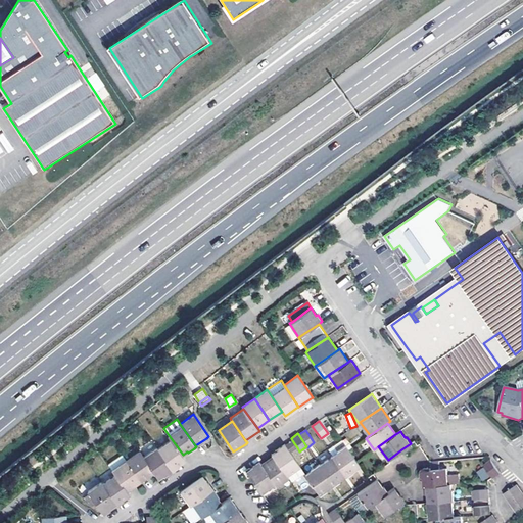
[(157,448),(172,469),(183,461),(186,460),(183,455),(172,439),(157,448)]
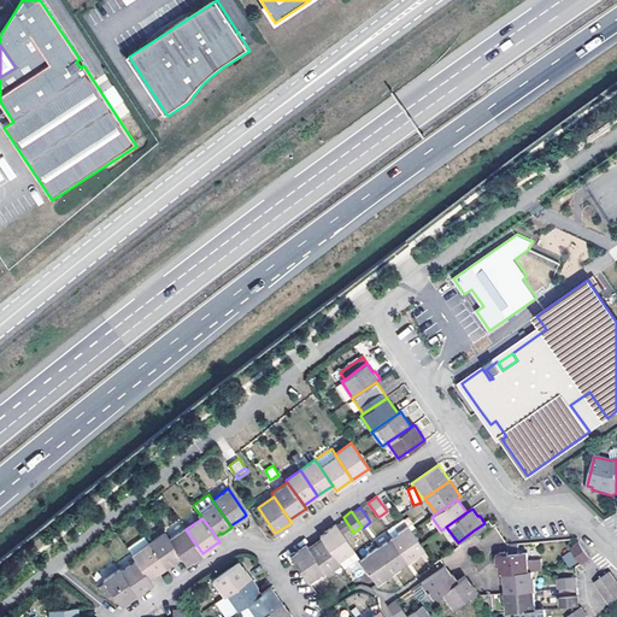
[(387,530),(392,538),(407,560),(409,562),(416,556),(416,554),(424,548),(404,518),(387,530)]
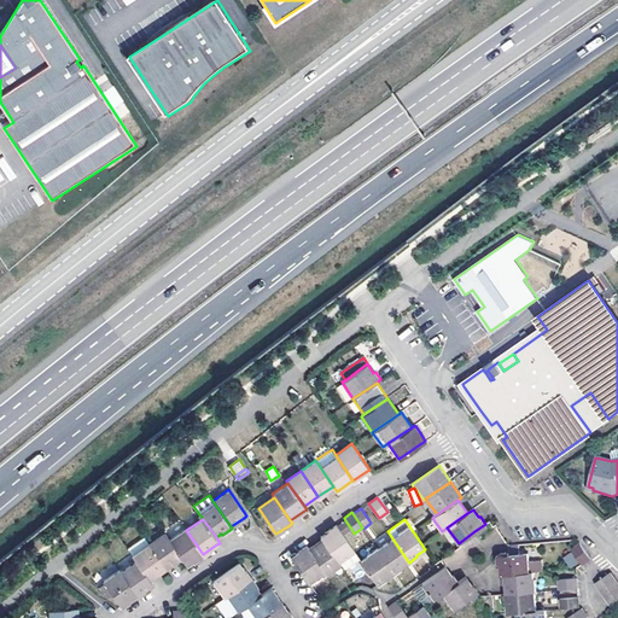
[(339,529),(343,534),(351,529),(348,524),(339,529)]
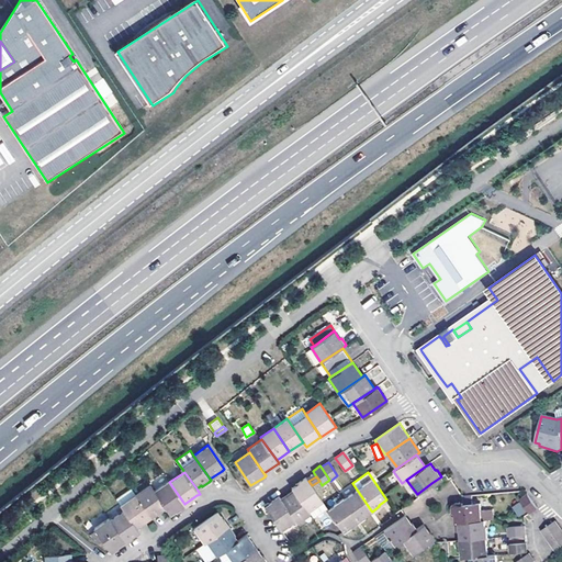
[(293,490),(307,512),(323,501),(312,485),(308,481),(307,479),(306,478),(294,485),(291,487),(293,490)]
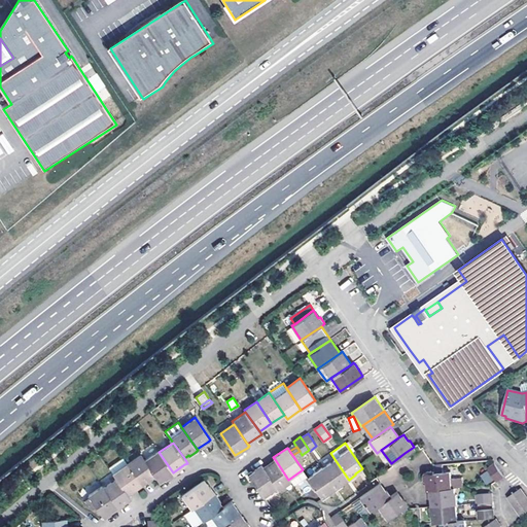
[(157,450),(144,460),(154,475),(160,483),(171,475),(173,472),(159,452),(157,450)]
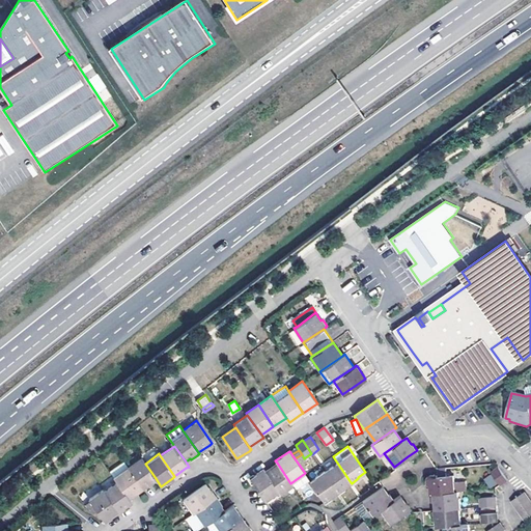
[(128,468),(142,487),(152,480),(156,478),(145,464),(142,458),(128,468)]
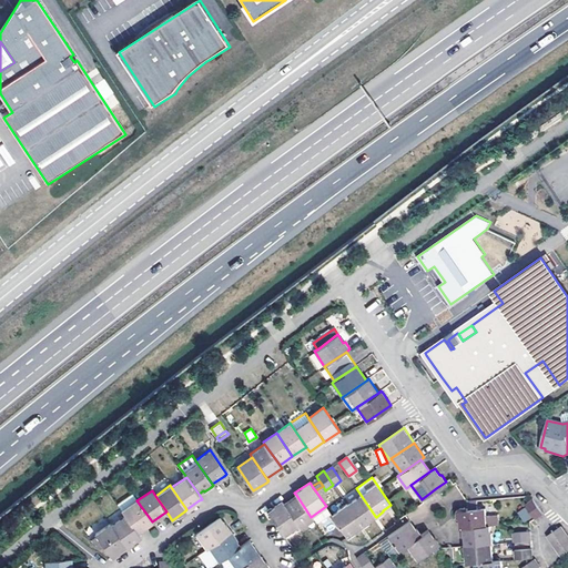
[(290,499),(283,504),(298,526),(301,528),(313,519),(311,517),(296,495),(290,499)]
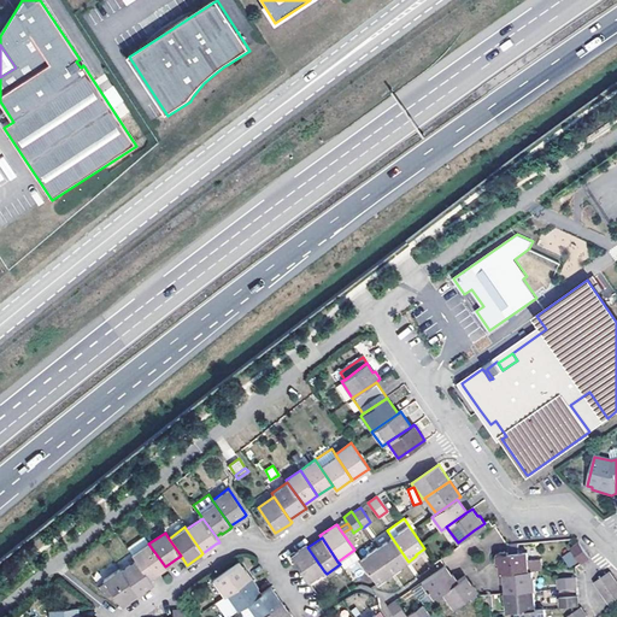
[(377,548),(393,570),(407,560),(392,538),(377,548)]
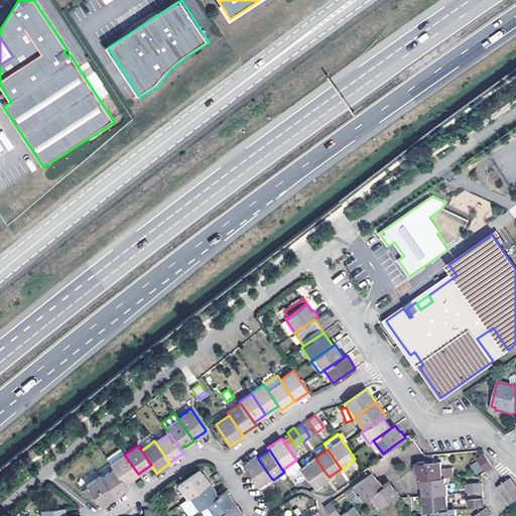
[(494,467),(485,454),(477,460),(486,472),(494,467)]
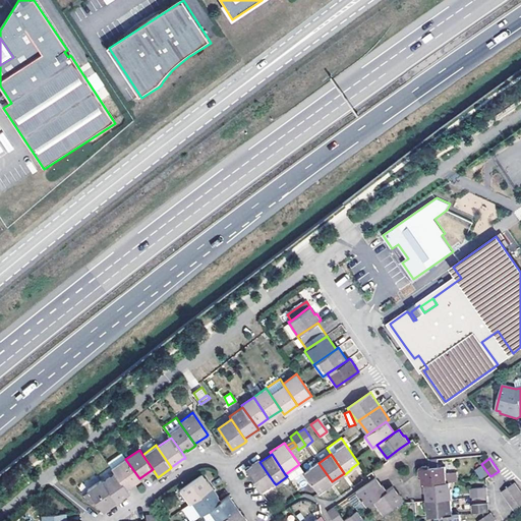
[(115,473),(126,487),(136,480),(139,478),(125,459),(112,468),(115,473)]
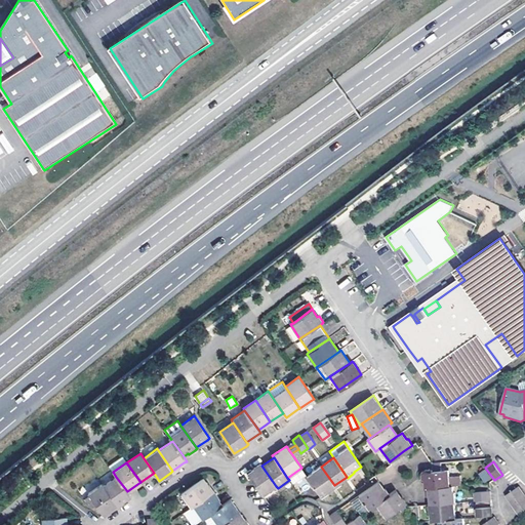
[(247,473),(263,495),(276,486),(261,466),(260,463),(249,472),(247,473)]
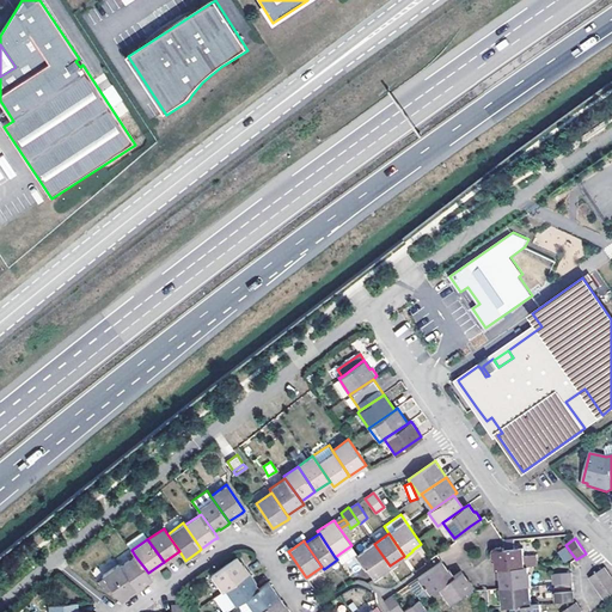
[(363,550),(357,555),(373,579),(381,574),(380,573),(390,565),(374,544),(373,543),(363,550)]
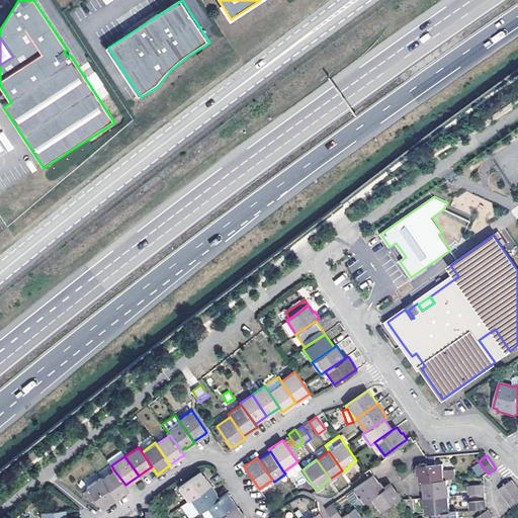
[(428,468),(427,462),(425,463),(420,463),(418,465),(418,466),(419,472),(420,472),(421,483),(423,482),(447,480),(455,480),(454,472),(443,473),(443,467),(438,467),(434,468),(428,468)]
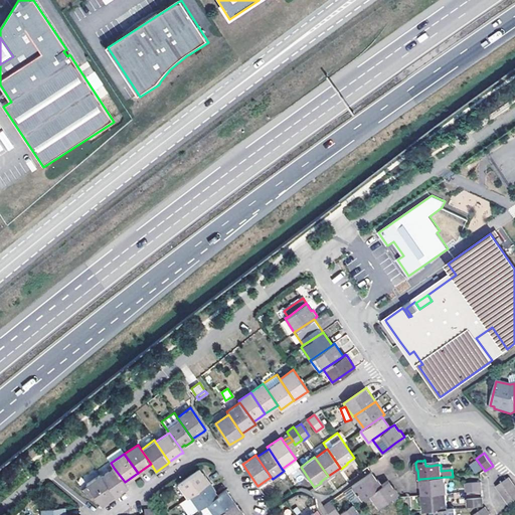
[(101,476),(115,496),(125,489),(128,487),(125,482),(114,468),(101,476)]
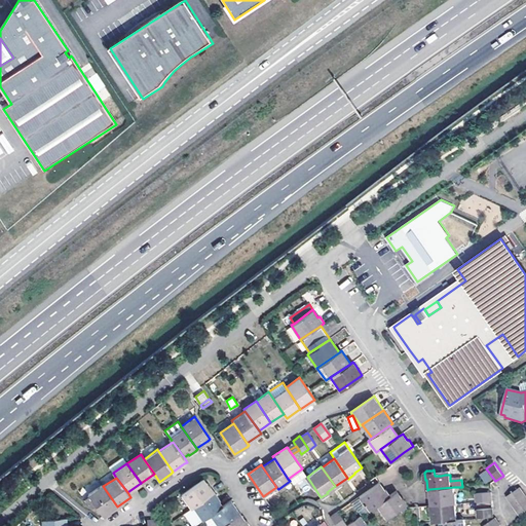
[(203,479),(182,493),(191,508),(193,506),(215,491),(210,485),(209,486),(205,481),(203,479)]
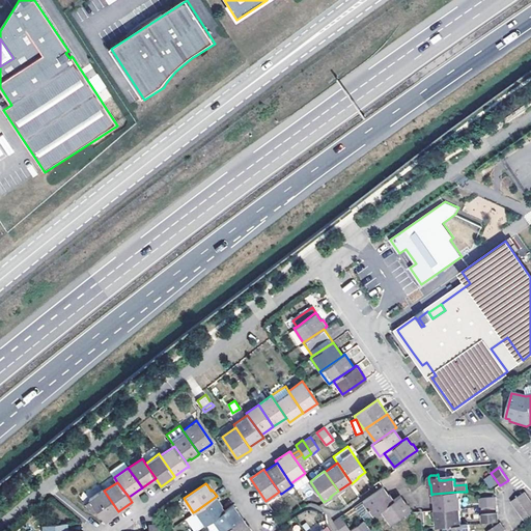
[(302,499),(314,494),(310,483),(298,488),(302,499)]
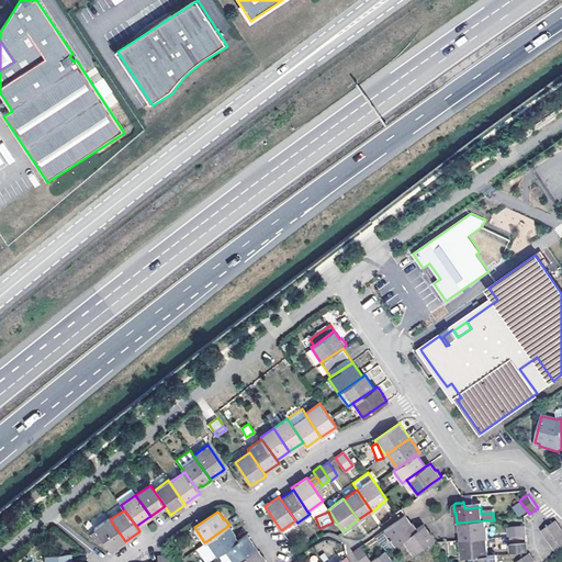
[(390,538),(394,544),(402,539),(416,528),(412,523),(411,524),(407,517),(405,515),(383,530),(389,538),(390,538)]
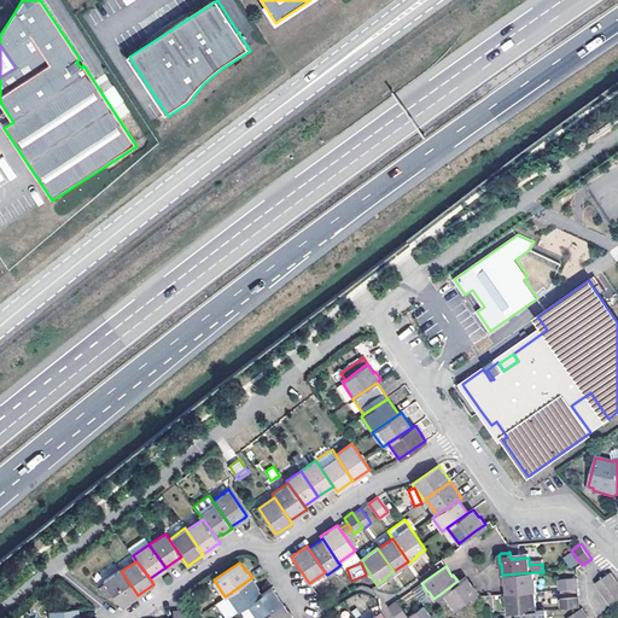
[(121,571),(120,570),(104,581),(123,607),(130,602),(129,601),(134,598),(138,595),(121,571)]
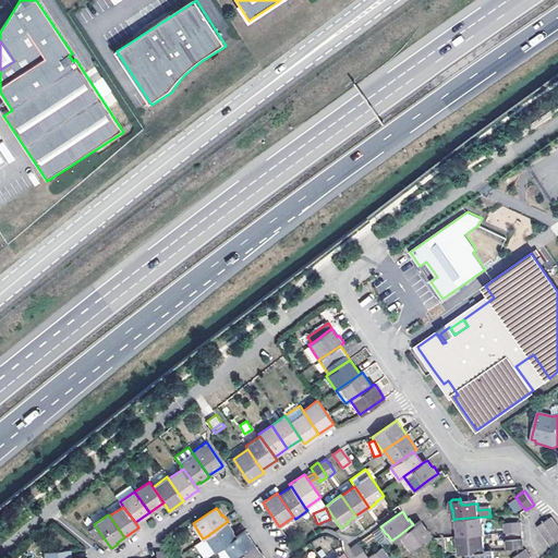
[(458,533),(458,536),(483,534),(484,534),(484,525),(482,525),(482,517),(456,519),(456,528),(458,528),(458,533)]
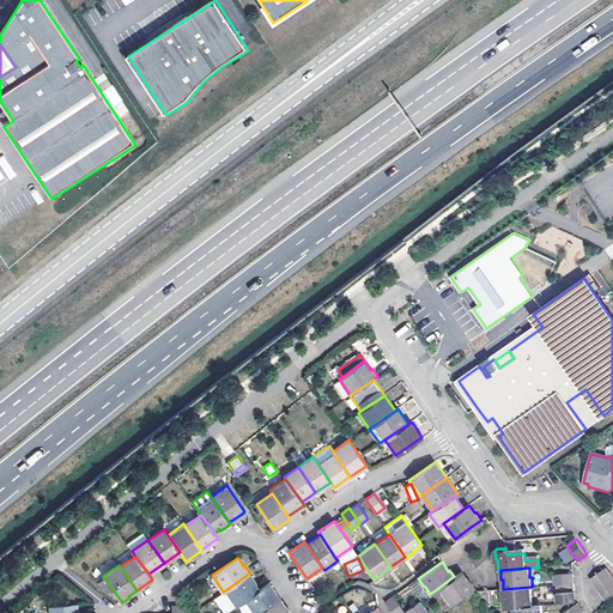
[(590,578),(596,587),(612,576),(606,568),(590,578)]
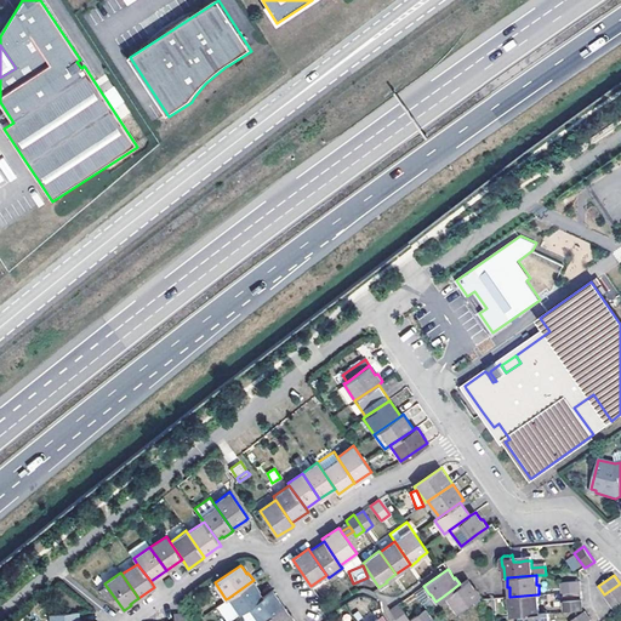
[(460,584),(444,596),(455,611),(479,596),(469,582),(467,579),(460,584)]
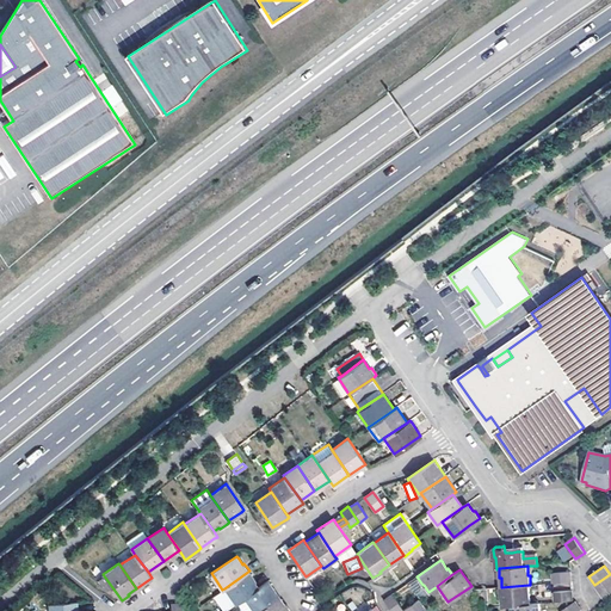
[(224,588),(235,604),(239,602),(259,587),(254,581),(255,580),(251,573),(250,571),(224,588)]
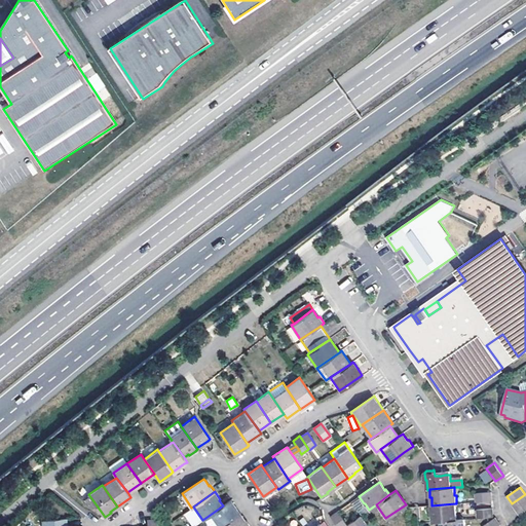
[(476,493),(476,501),(492,500),(491,491),(476,493)]
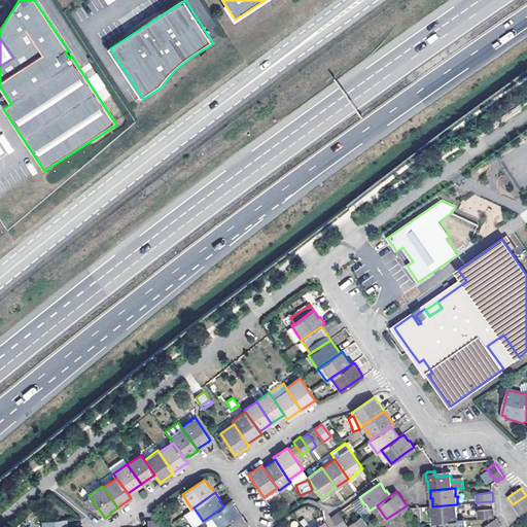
[(513,504),(517,511),(526,503),(526,496),(526,495),(513,504)]
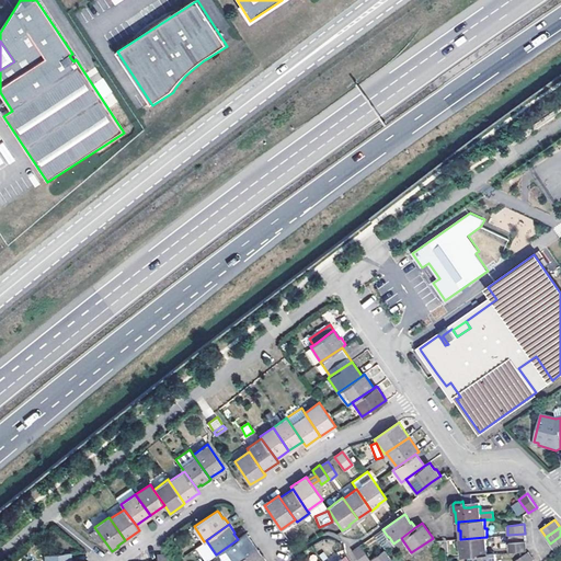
[(235,560),(255,547),(248,535),(245,533),(238,539),(219,552),(225,560),(235,560)]
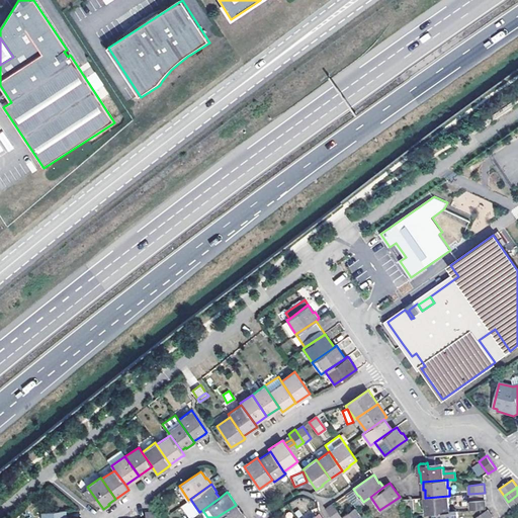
[(517,495),(508,502),(513,509),(517,505),(517,495)]
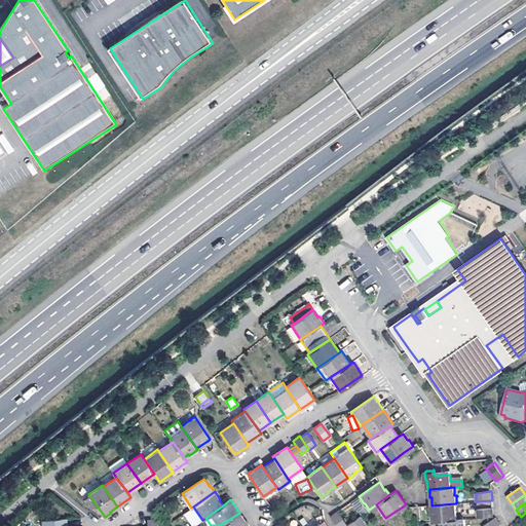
[(441,522),(457,520),(455,503),(431,505),(434,522),(441,522)]
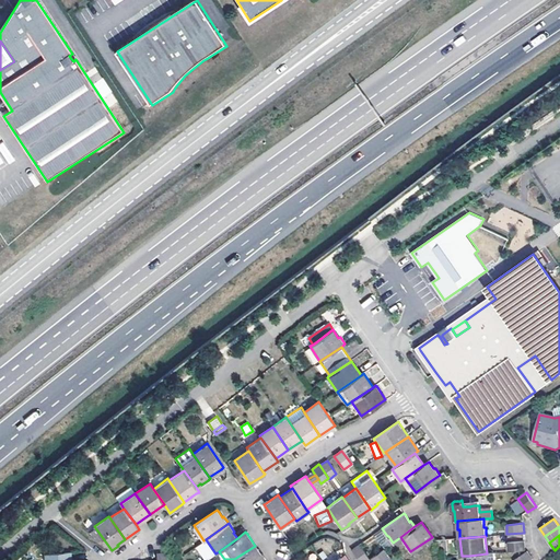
[(203,559),(206,559),(216,553),(206,539),(203,540),(195,547),(203,559)]
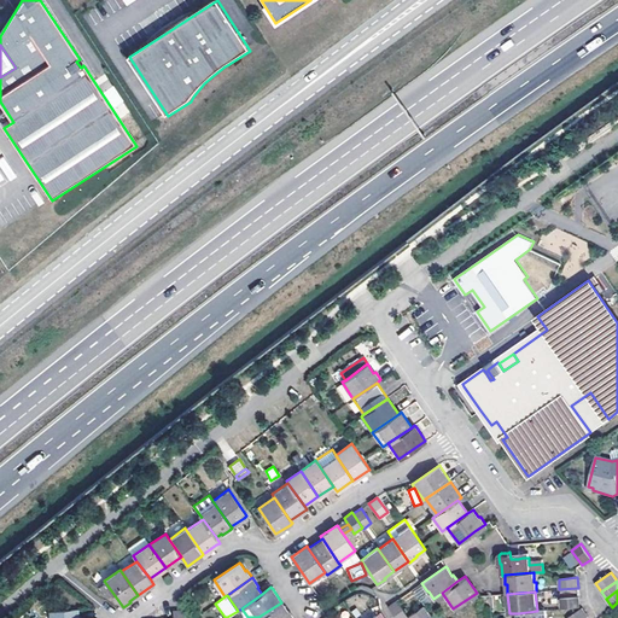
[(561,608),(581,607),(579,598),(560,599),(561,608)]
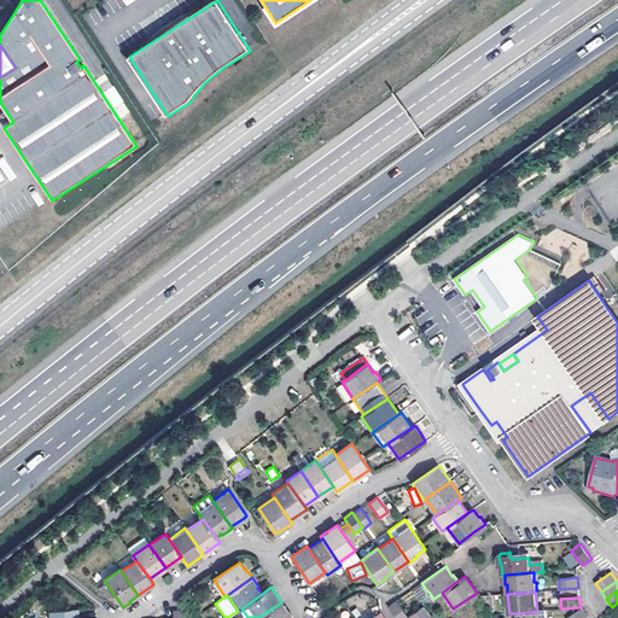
[(395,617),(403,617),(407,617),(396,601),(388,607),(395,617)]
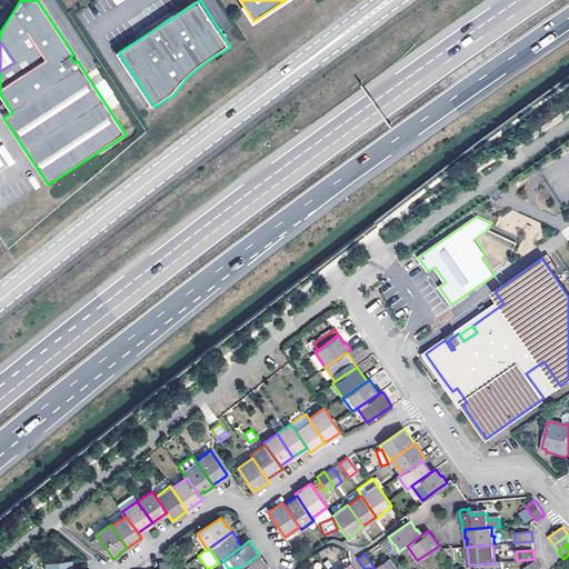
[(261,557),(259,555),(238,568),(269,568),(270,568),(261,557)]
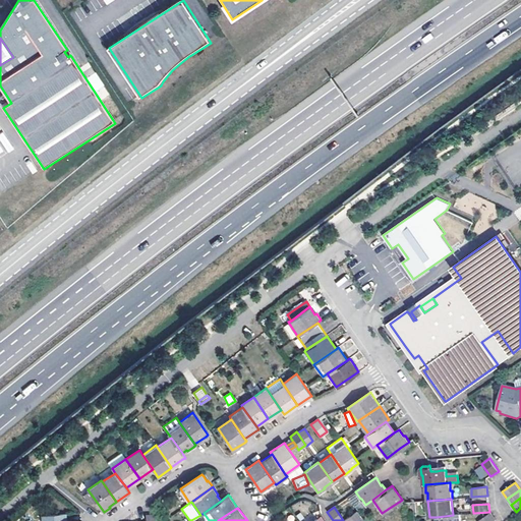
[(356,520),(361,518),(356,510),(343,520),(344,520),(356,520)]
